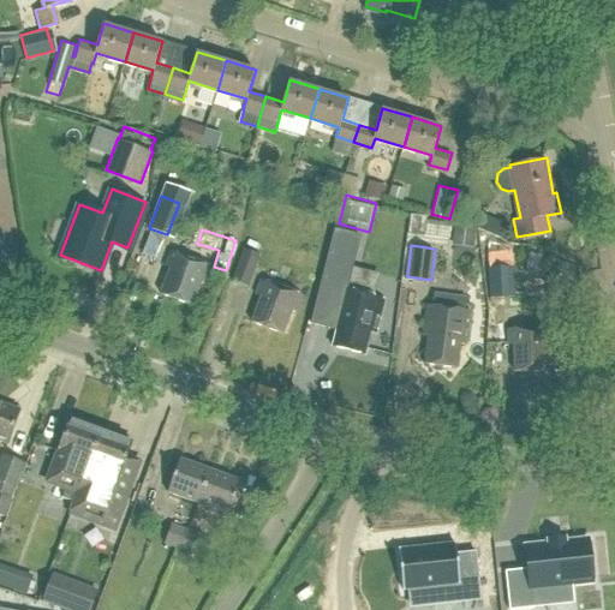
[(244,247),(232,279),(248,285),(258,252),(244,247)]
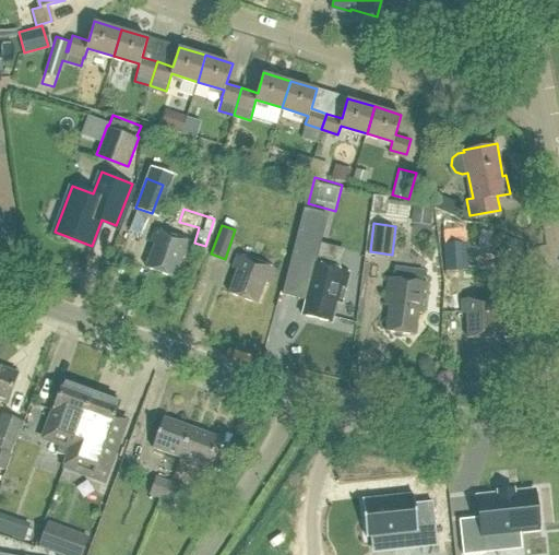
[(187,258),(192,241),(153,227),(149,241),(153,243),(144,266),(173,276),(180,255),(187,258)]
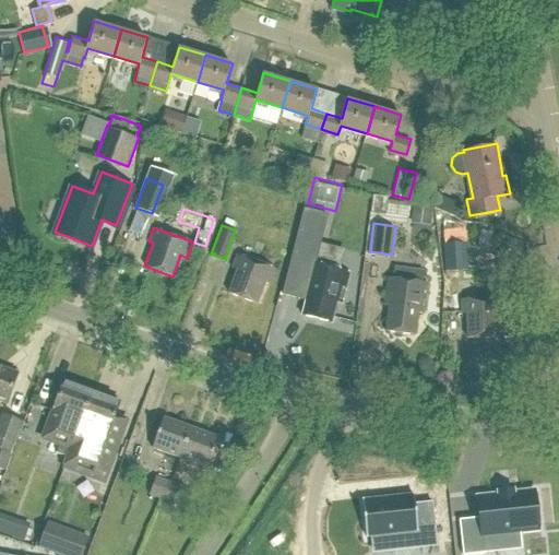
[(444,269),(470,268),(468,240),(467,240),(466,231),(443,233),(444,269)]
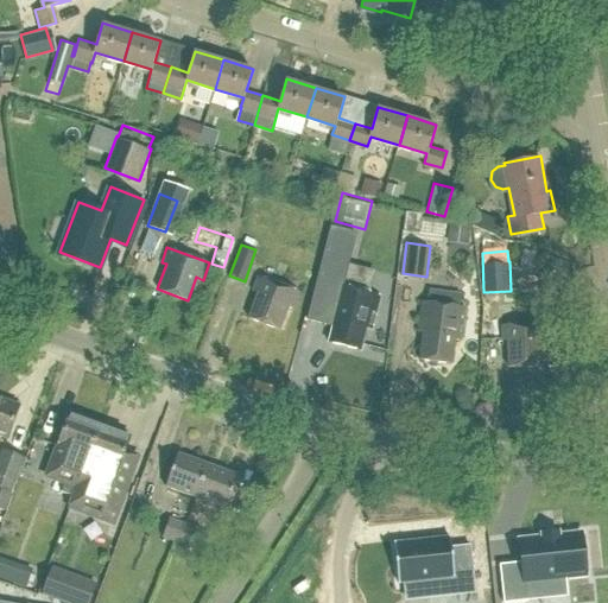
[(259,292),(249,317),(278,329),(287,305),(292,308),(298,291),(258,275),(253,290),(259,292)]
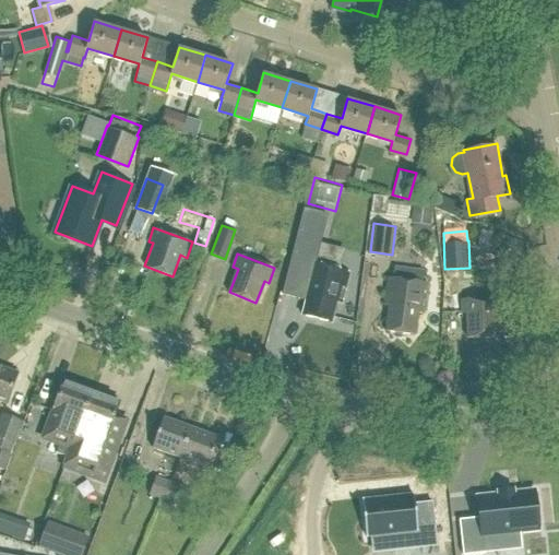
[(309,261),(306,274),(302,287),(307,288),(300,314),(330,320),(334,299),(341,302),(345,284),(348,271),(309,261)]
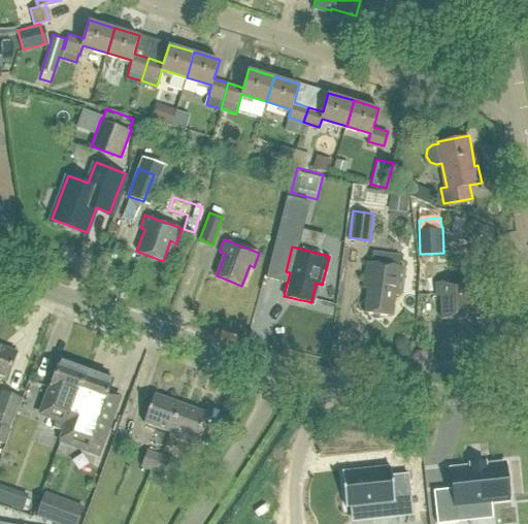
[(399,295),(403,264),(399,264),(400,253),(373,249),(371,260),(365,259),(361,287),(366,288),(363,312),(392,315),(395,294),(399,295)]
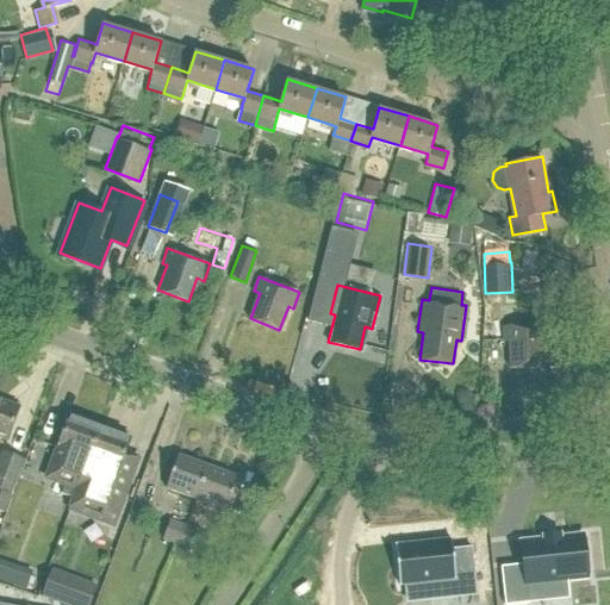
[(547,342),(547,323),(503,324),(503,335),(509,335),(509,367),(541,366),(541,342),(547,342)]
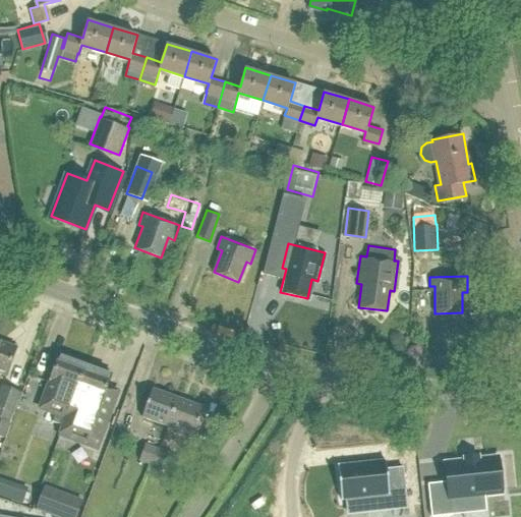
[(17,346),(0,339),(0,370),(6,374),(17,346)]
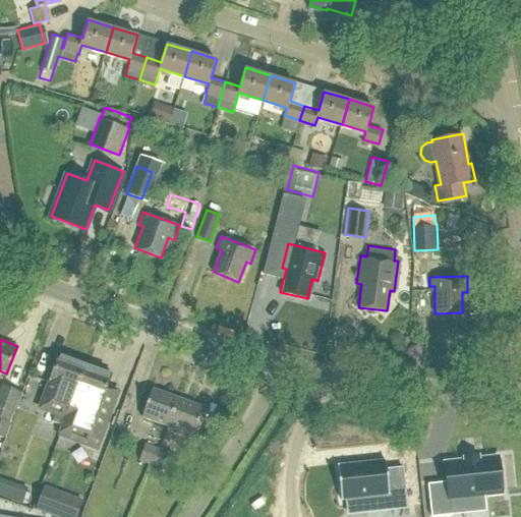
[(60,353),(50,381),(44,398),(40,408),(55,413),(53,419),(64,423),(76,390),(87,362),(60,353)]
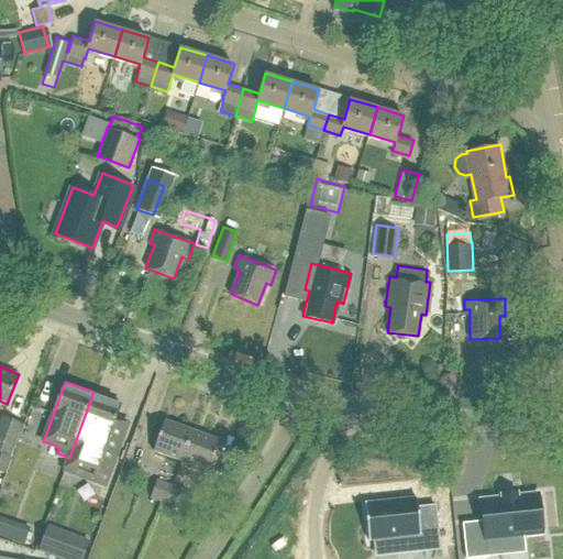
[(121,402),(94,392),(83,422),(69,458),(65,470),(107,485),(130,420),(117,415),(121,402)]
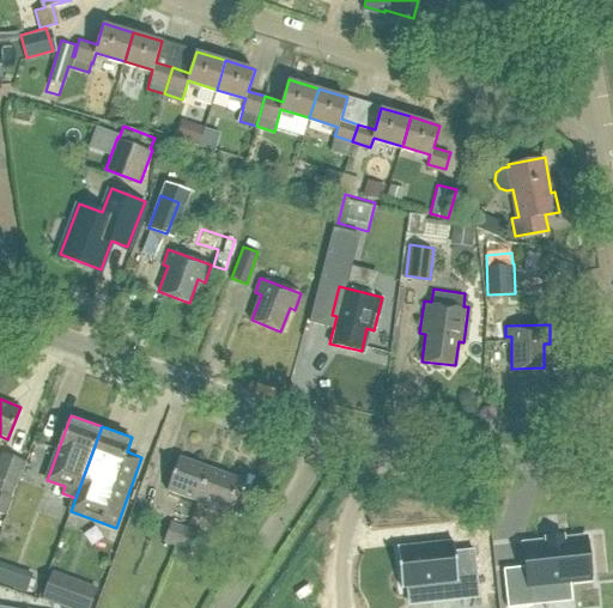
[(0,490),(10,494),(23,460),(2,451),(0,457),(0,490)]
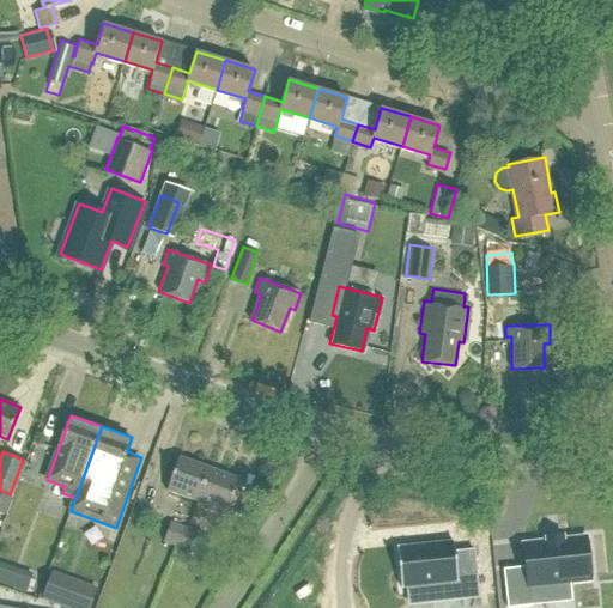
[(199,499),(210,467),(180,455),(168,487),(199,499)]
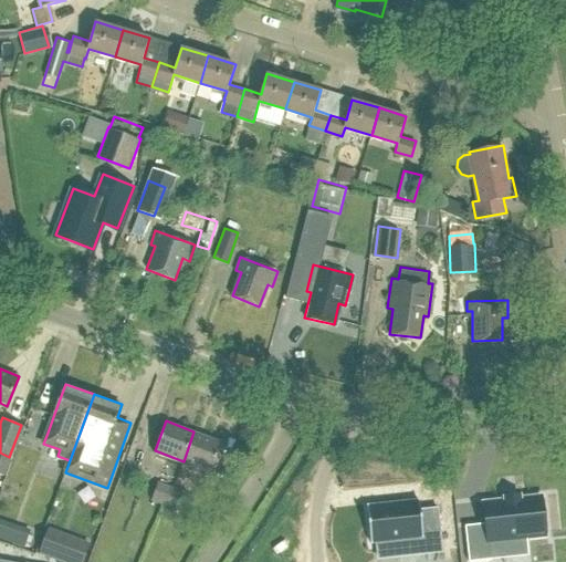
[(194,432),(184,461),(211,471),(222,441),(194,432)]
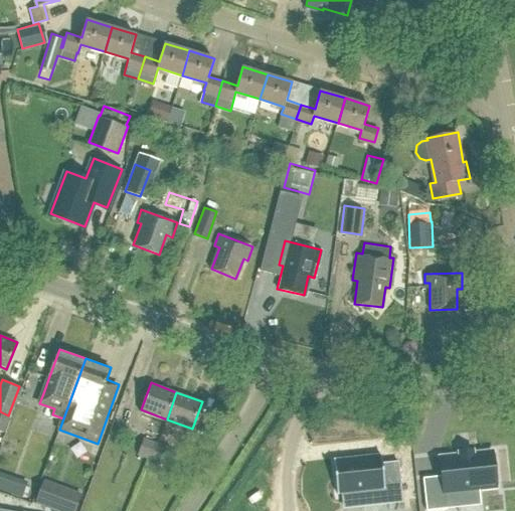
[(136,454),(150,459),(157,442),(142,437),(136,454)]
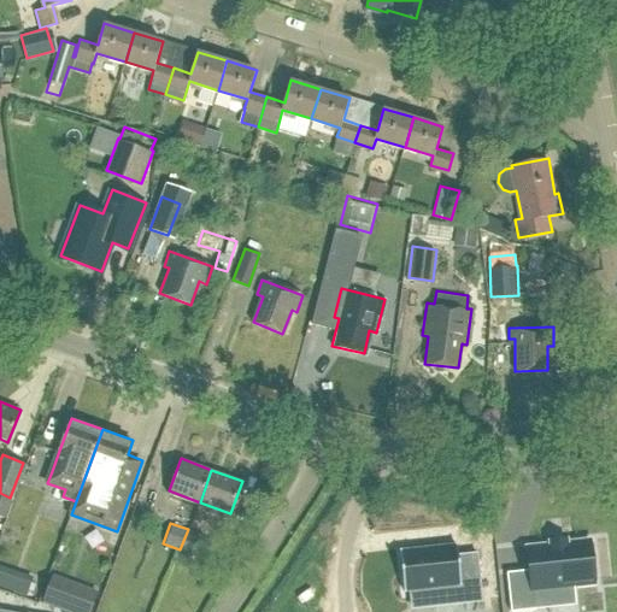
[(205,535),(188,529),(180,549),(198,557),(205,535)]
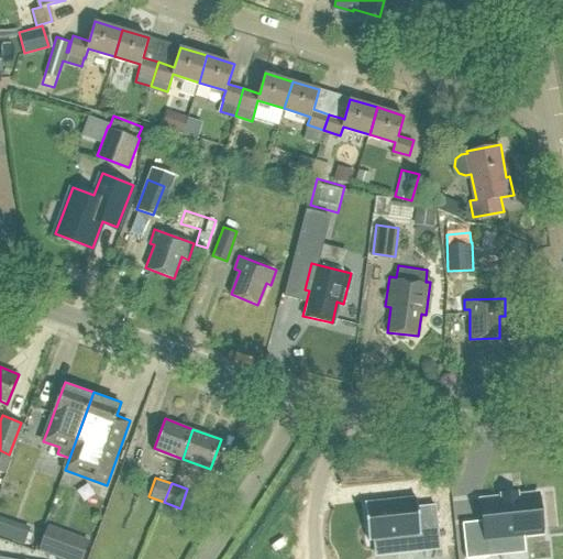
[(483,519),(462,522),(466,557),(488,555),(486,537),(542,532),(538,492),(516,494),(516,492),(501,493),(501,496),(481,499),(483,519)]
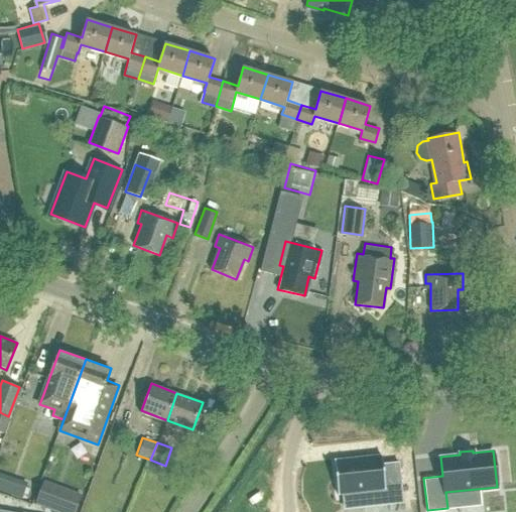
[(382,455),(334,460),(338,493),(364,490),(365,505),(403,501),(399,462),(383,463),(382,455)]
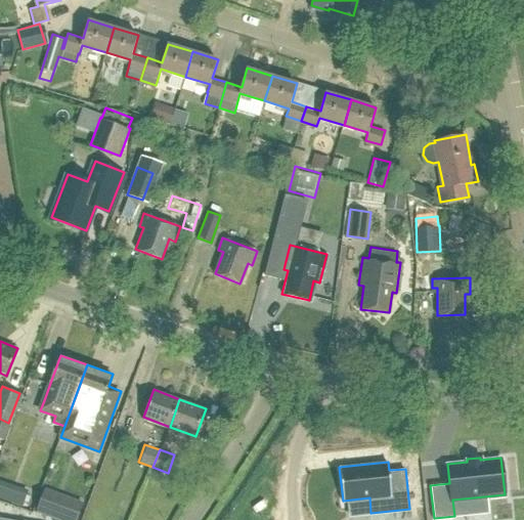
[(76,519),(83,502),(64,495),(57,517),(66,519),(76,519)]
